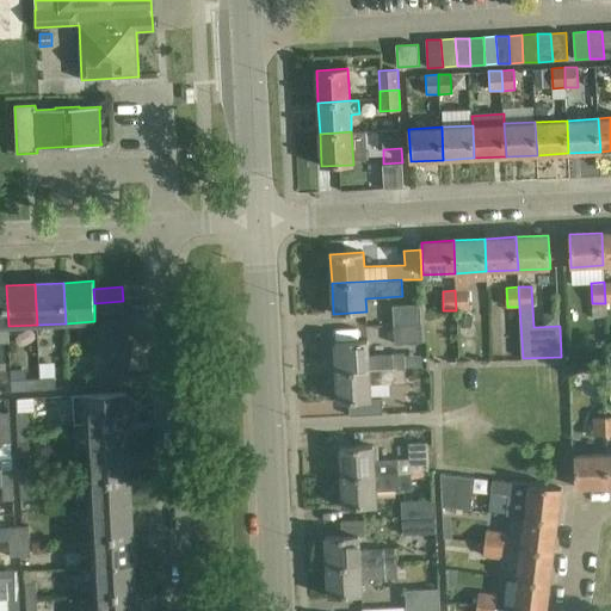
[(455,290),(456,310),(469,309),(468,290),(455,290)]
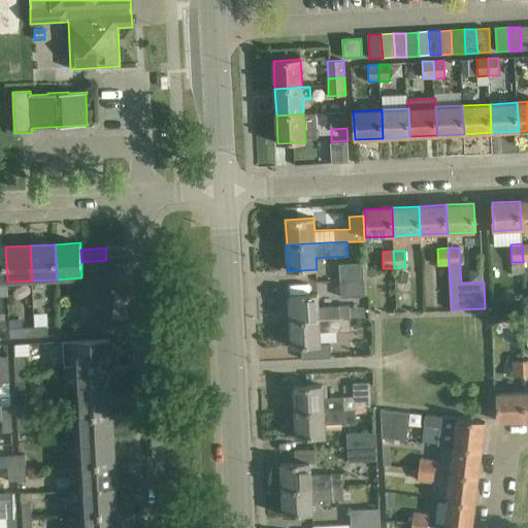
[(106,260),(81,262),(81,273),(106,272),(106,260)]
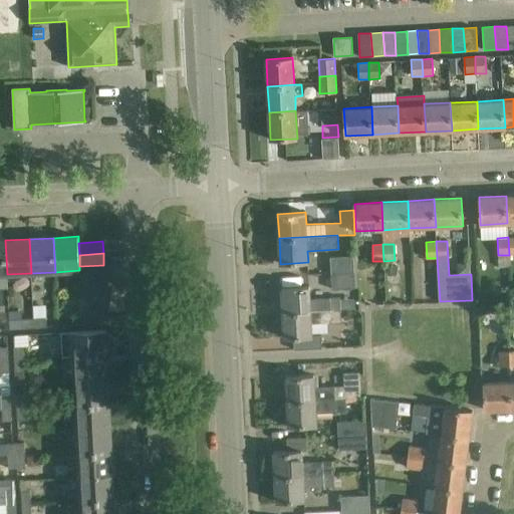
[(331,273),(354,272),(353,256),(330,257),(331,273)]
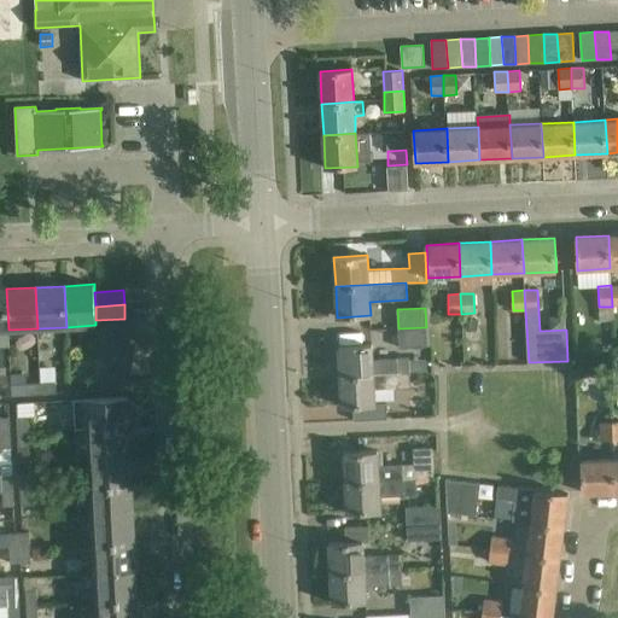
[(482,340),(481,318),(464,318),(465,340),(482,340)]
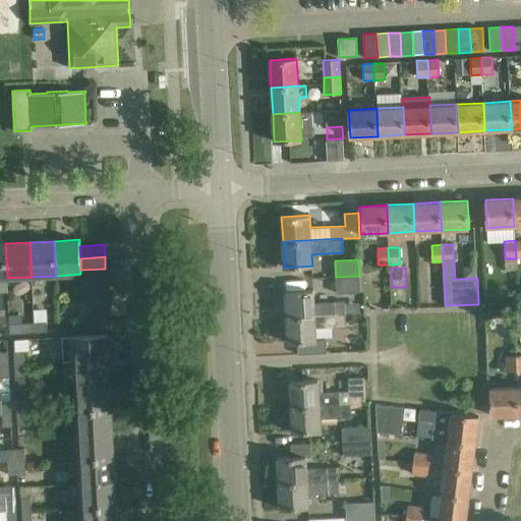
[(105,269),(80,270),(80,274),(80,282),(106,281),(105,269)]
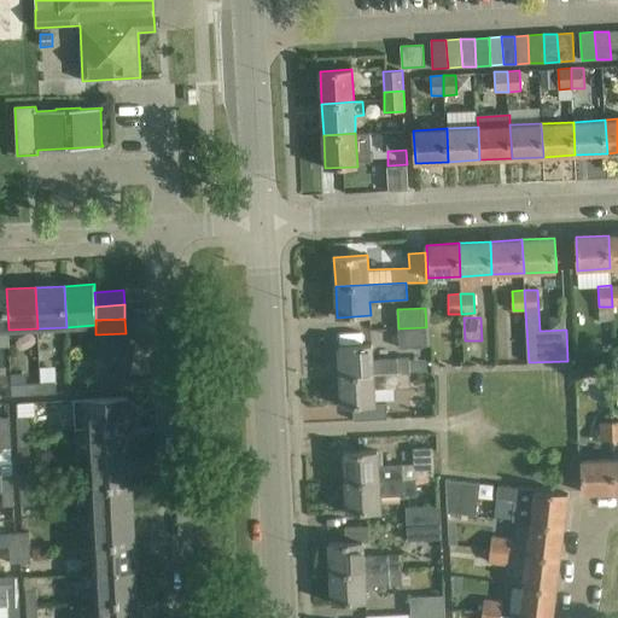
[(426,327),(398,328),(400,348),(426,347),(426,327)]
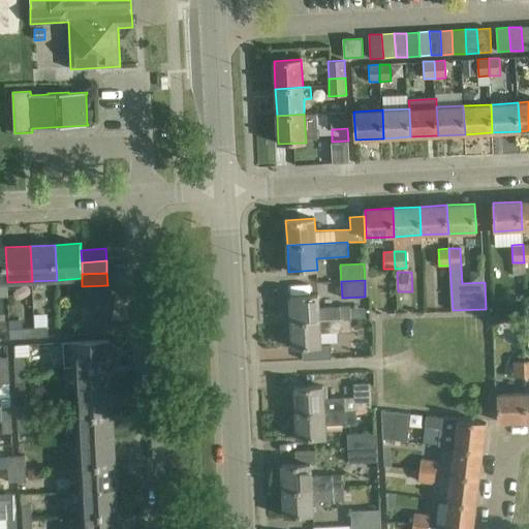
[(82,286),(83,298),(107,297),(107,285),(82,286)]
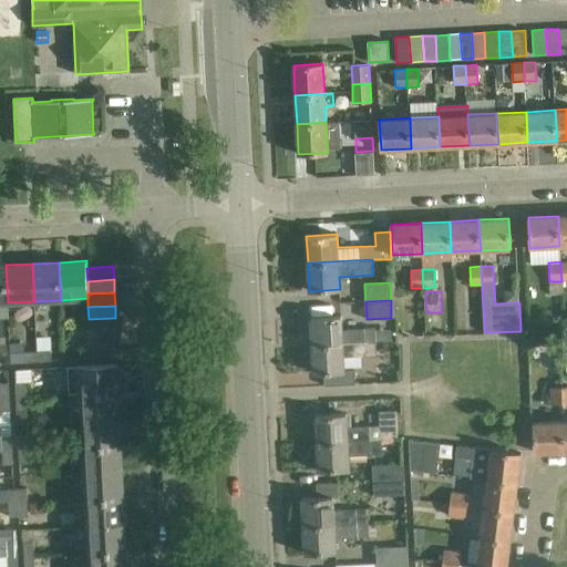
[(312,344),(375,341),(374,327),(364,328),(364,330),(342,331),(342,316),(310,318),(312,344)]
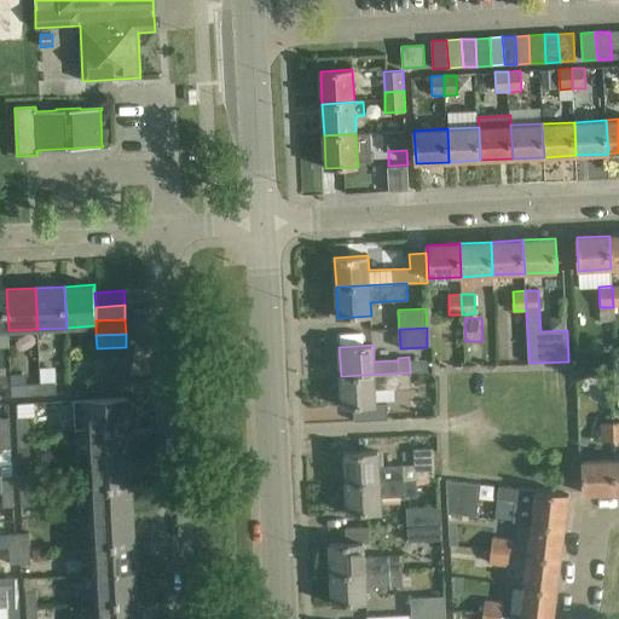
[(97,348),(98,363),(127,362),(126,347),(97,348)]
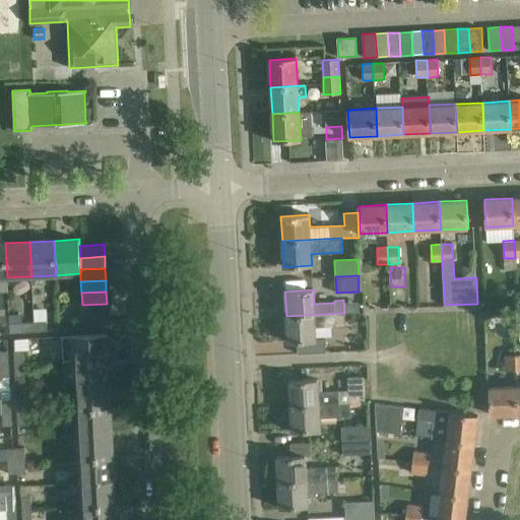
[(82,305),(82,317),(108,315),(107,304),(82,305)]
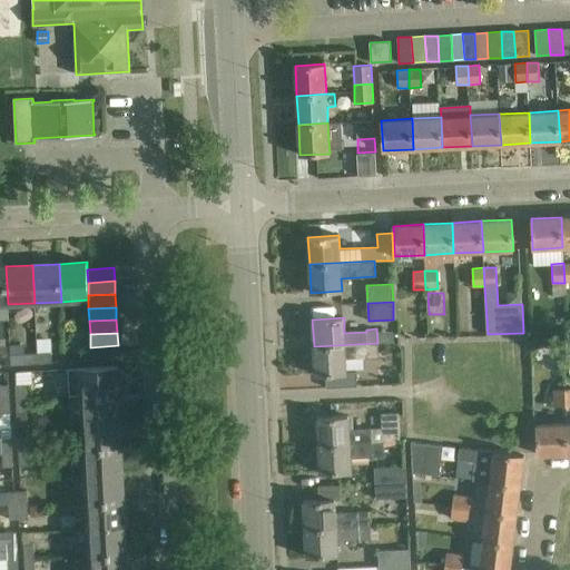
[(377,343),(314,346),(315,375),(325,374),(326,387),(356,386),(356,371),(345,372),(345,359),(367,357),(367,359),(379,357),(377,343)]
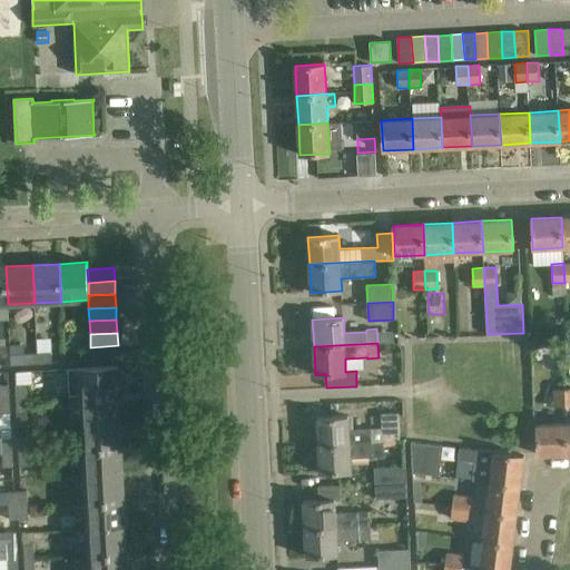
[(118,359),(118,345),(90,347),(91,361),(118,359)]
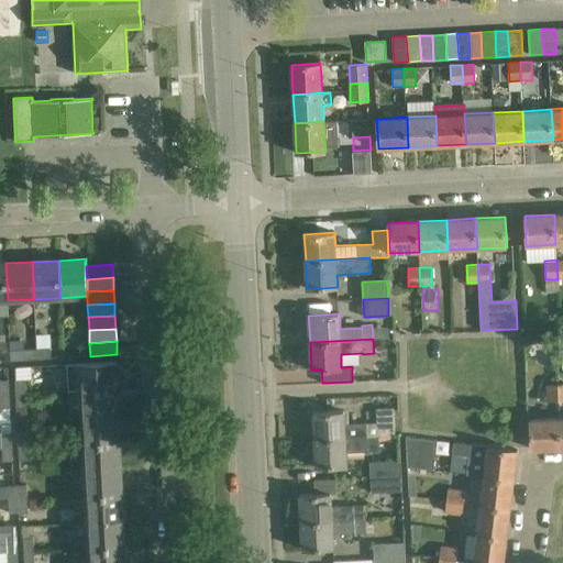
[(36,349),(37,359),(51,357),(51,348),(36,349)]
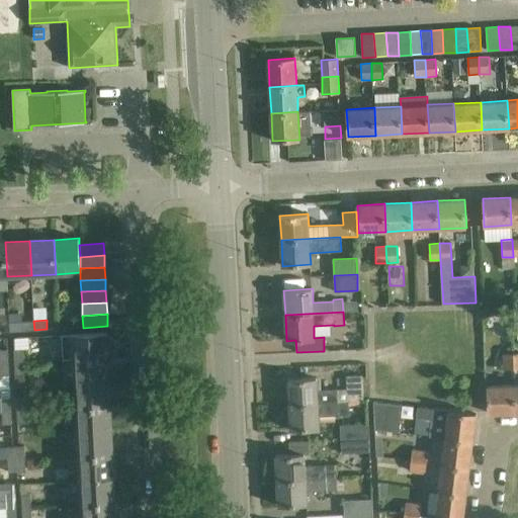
[(34,330),(33,321),(22,322),(23,331),(34,330)]
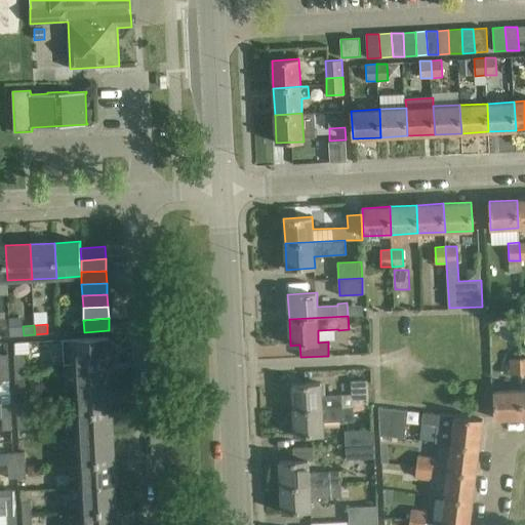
[(63,339),(64,364),(75,364),(110,362),(109,336),(63,339)]
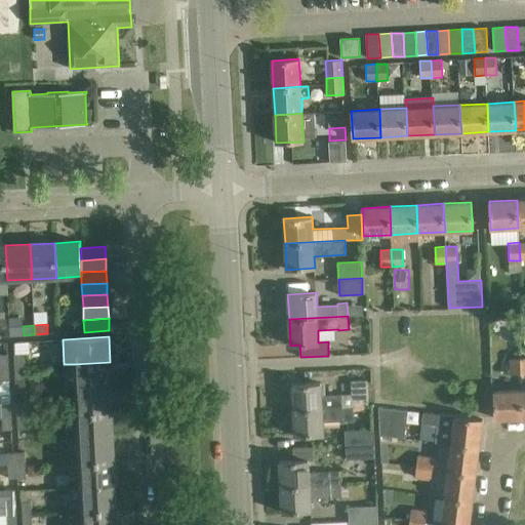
[(14,354),(15,367),(24,366),(24,354),(14,354)]
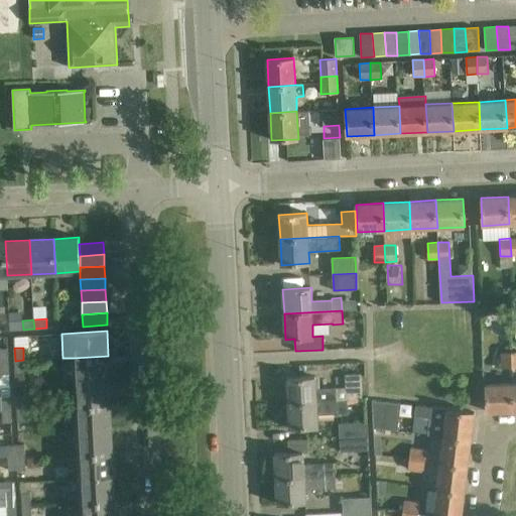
[(0,361),(8,361),(8,349),(0,349),(0,361)]
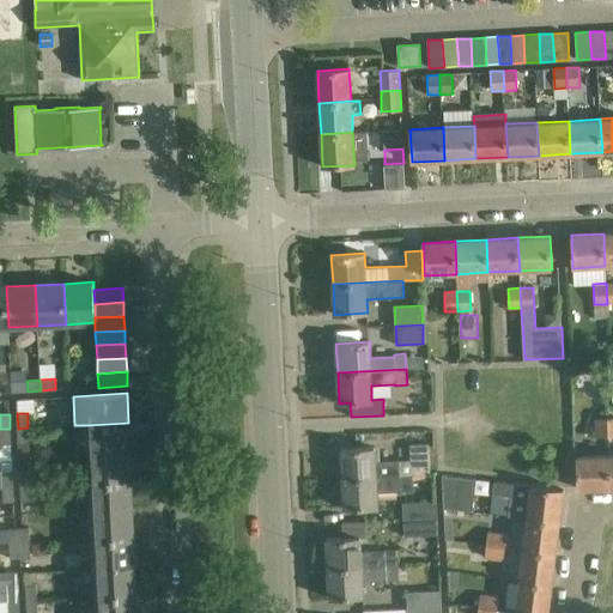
[(596,437),(608,436),(608,418),(595,419),(596,437)]
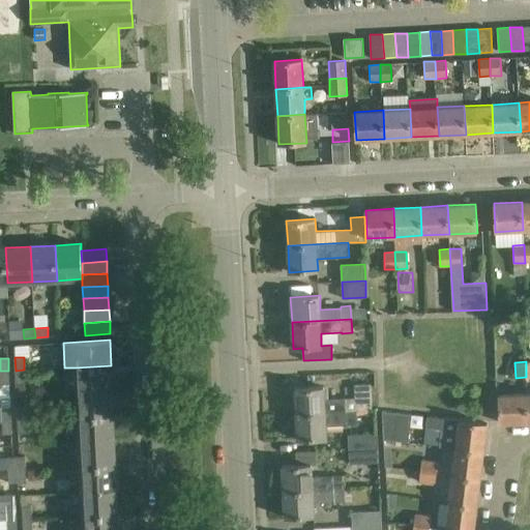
[(76,367),(77,392),(112,390),(111,365),(76,367)]
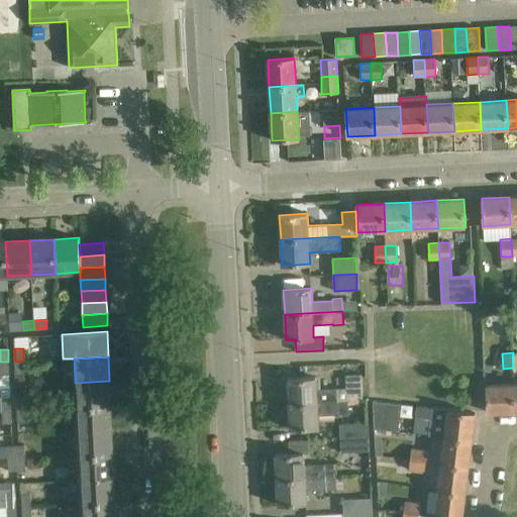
[(55,359),(23,360),(15,362),(16,385),(25,385),(24,371),(55,369),(55,359)]
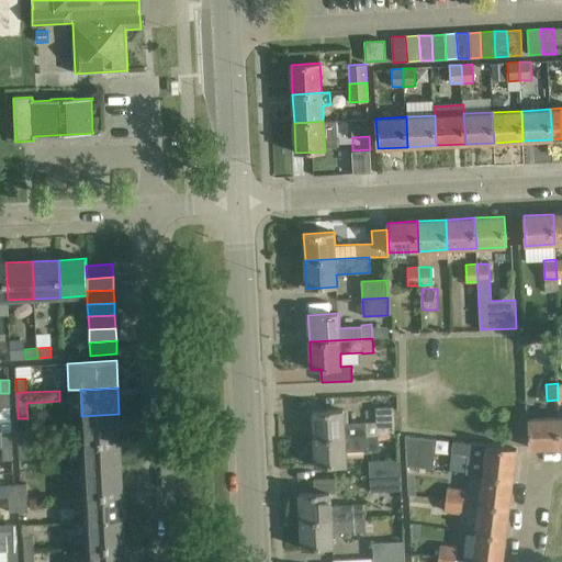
[(0,407),(10,407),(9,393),(0,393),(0,407)]
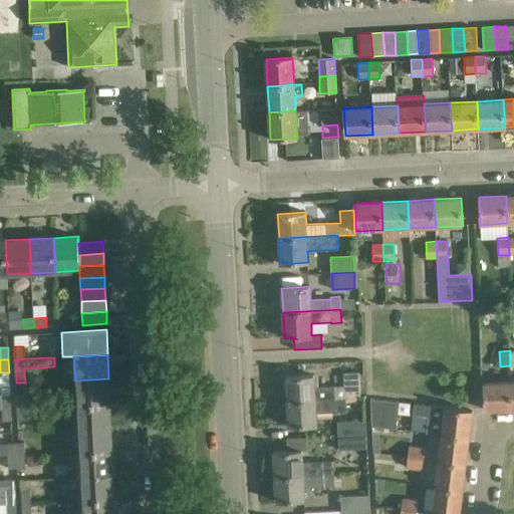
[(287,401),(345,398),(360,397),(359,372),(343,373),(344,384),(313,387),(312,374),(286,376),(287,401)]
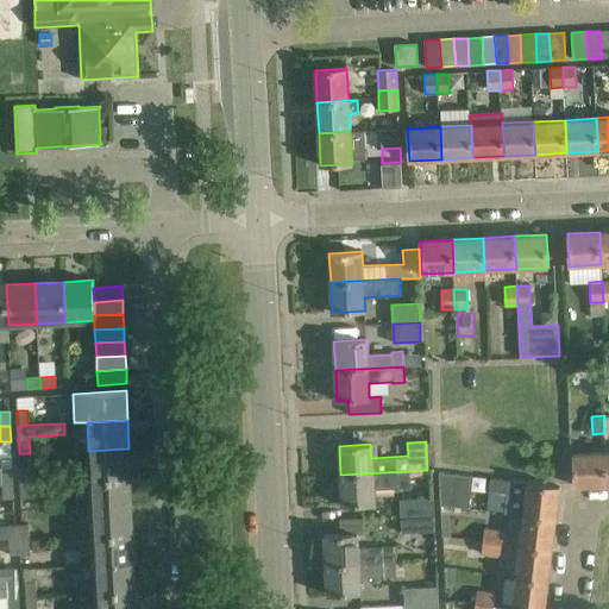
[(129,449),(88,451),(89,479),(130,477),(129,449)]
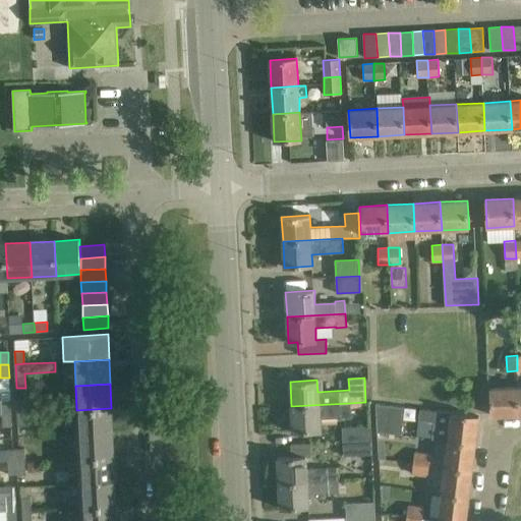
[(518,414),(517,387),(490,388),(491,415),(518,414)]
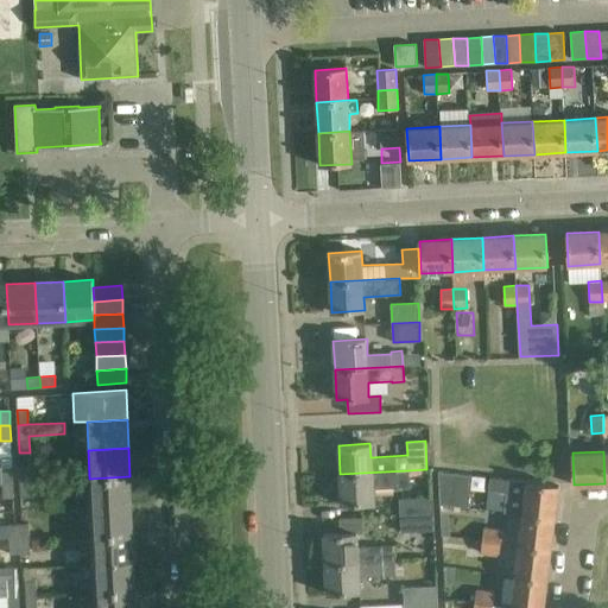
[(20,482),(31,481),(30,466),(19,467),(20,482)]
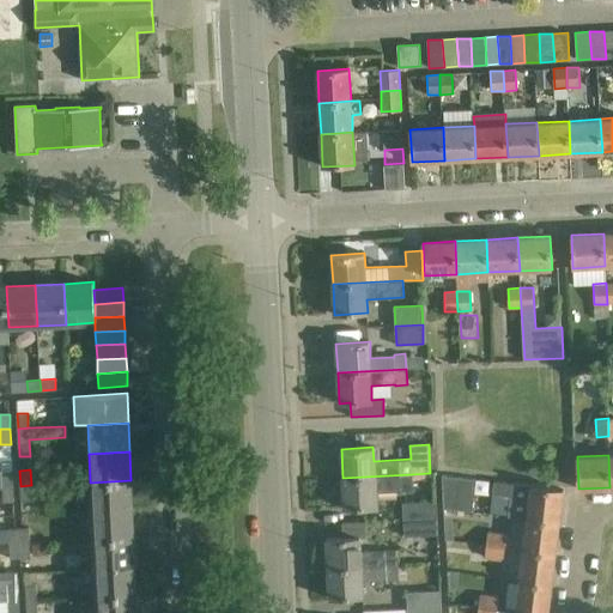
[(2,487),(13,486),(12,471),(1,472),(2,487)]
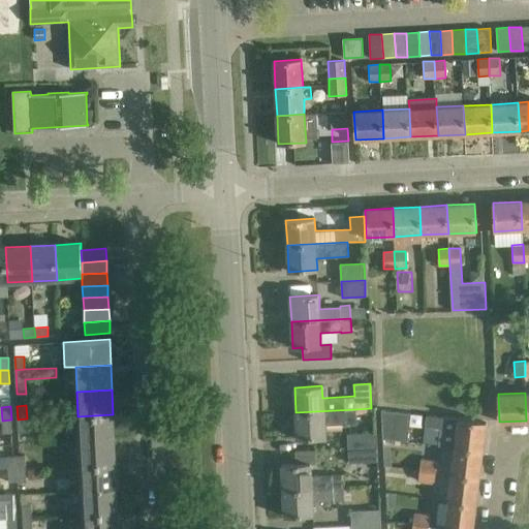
[(356,424),(355,409),(296,412),(297,439),(324,437),(323,425),(356,424)]
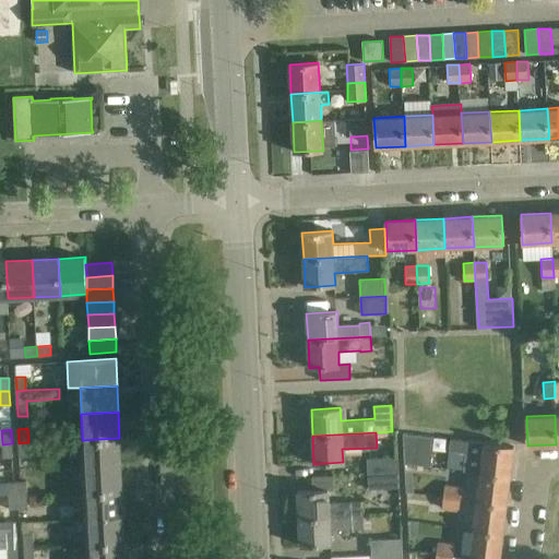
[(430,466),(433,437),(403,433),(404,463),(430,466)]
